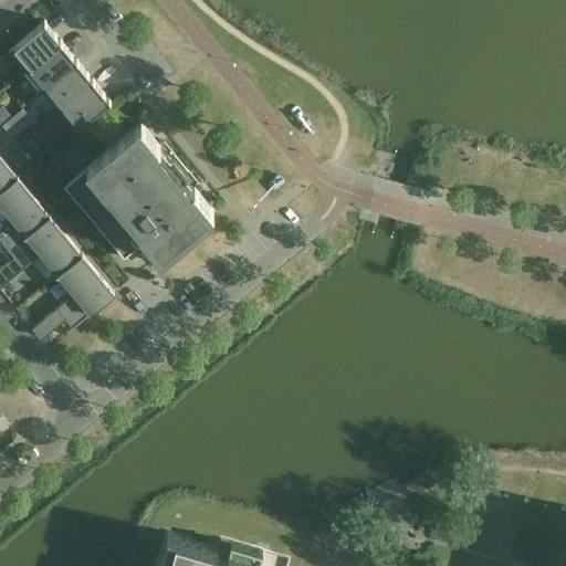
[(9,50),(25,70),(59,42),(42,22),(9,50)]
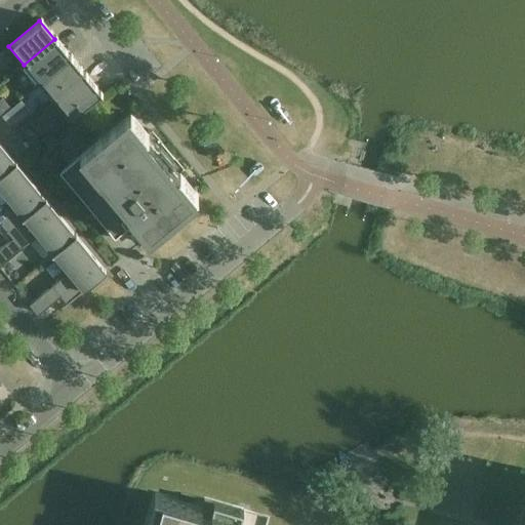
[(24,65),(39,83),(70,57),(54,39),(24,65)]
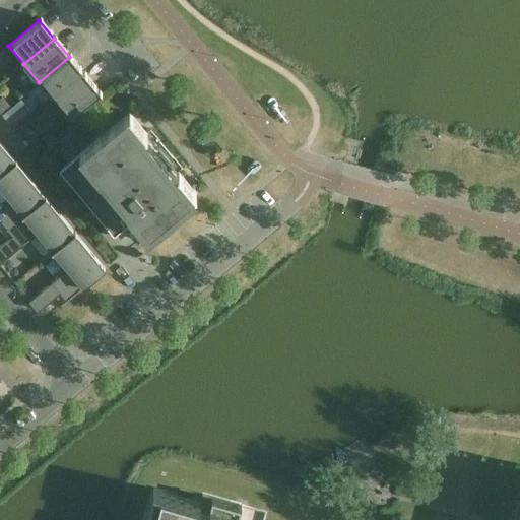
[(39,82),(54,100),(83,75),(69,57),(39,82)]
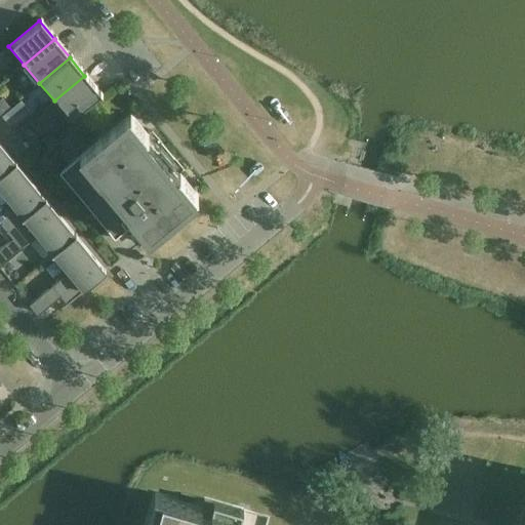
[(84,76),(54,101),(69,119),(99,94),(84,76)]
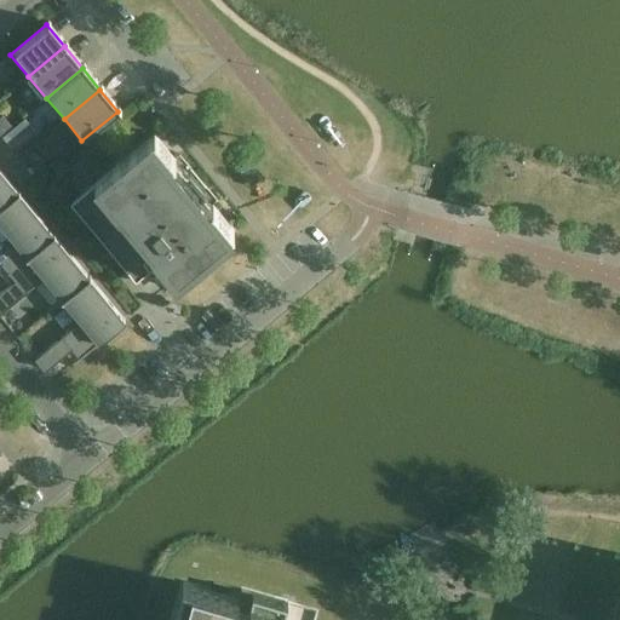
[(73,201),(128,270),(138,280),(171,253),(179,264),(194,252),(197,257),(197,258),(199,259),(235,230),(213,204),(211,206),(173,162),(176,160),(155,133),(73,201)]
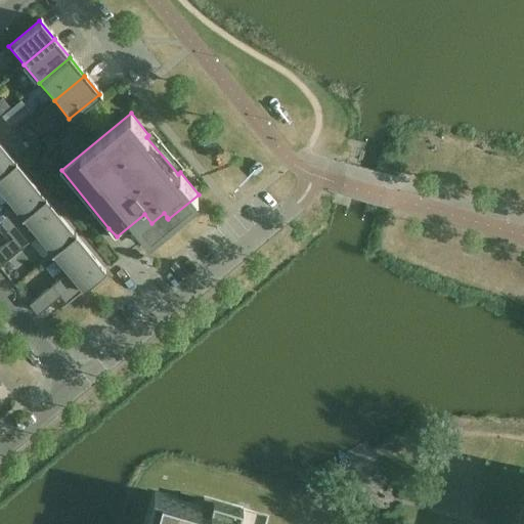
[(0,175),(16,162),(16,161),(15,162),(0,142),(0,175)]
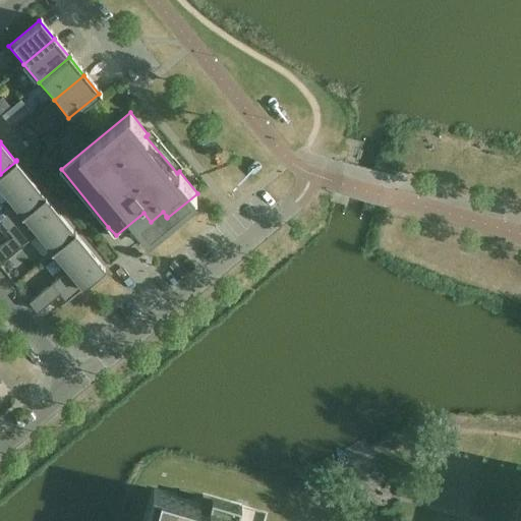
[(6,229),(46,196),(46,195),(45,196),(16,162),(17,161),(16,161),(0,174),(0,186),(9,197),(0,205),(0,222),(1,221),(7,228),(6,229)]
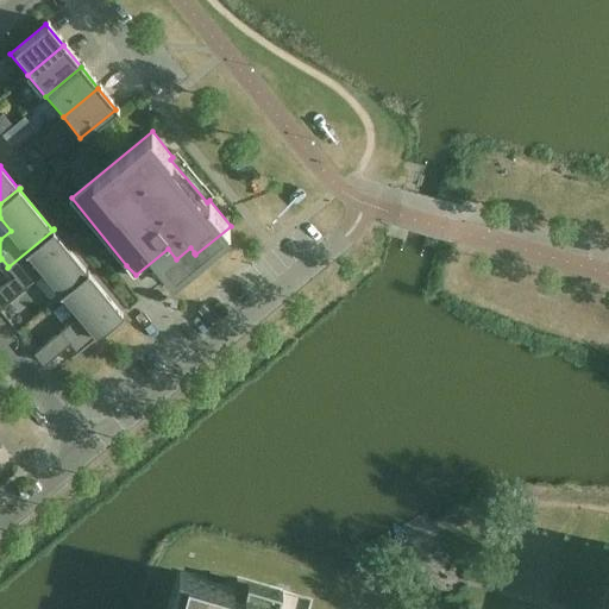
[(61,294),(62,294),(89,271),(88,270),(87,271),(54,231),(55,230),(54,230),(7,268),(8,269),(10,268),(16,275),(0,288),(0,308),(44,271),(62,293),(61,294)]
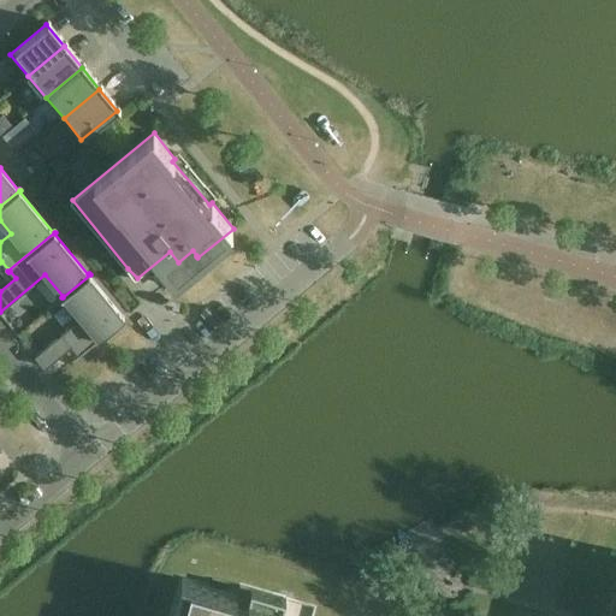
[(90,274),(63,297),(63,298),(64,297),(82,318),(35,356),(36,357),(43,367),(47,367),(72,347),(78,354),(73,359),(73,360),(124,318),(89,276),(90,274)]
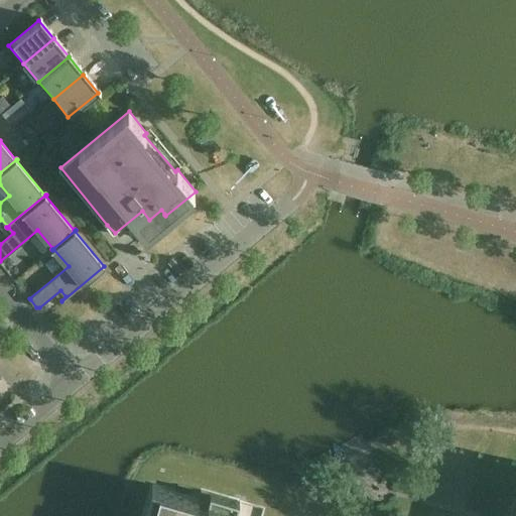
[(235,515),(240,501),(201,491),(199,498),(152,485),(143,515),(235,515)]
